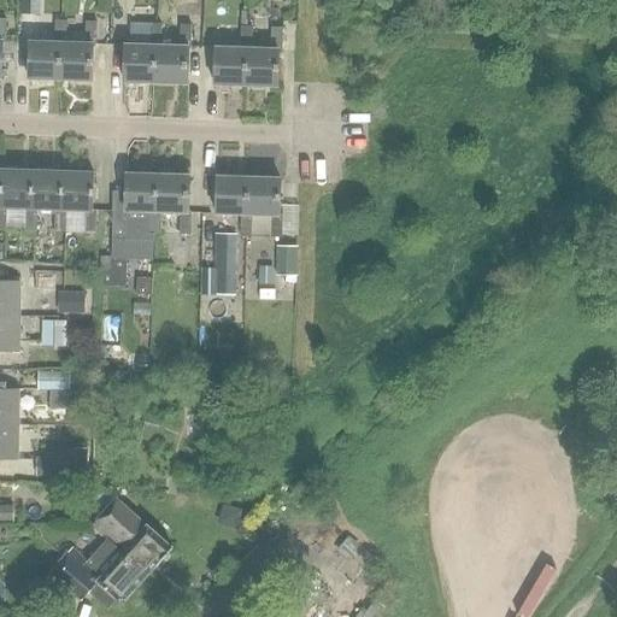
[(19,0),(21,7),(19,15),(39,15),(39,0),(19,0)]
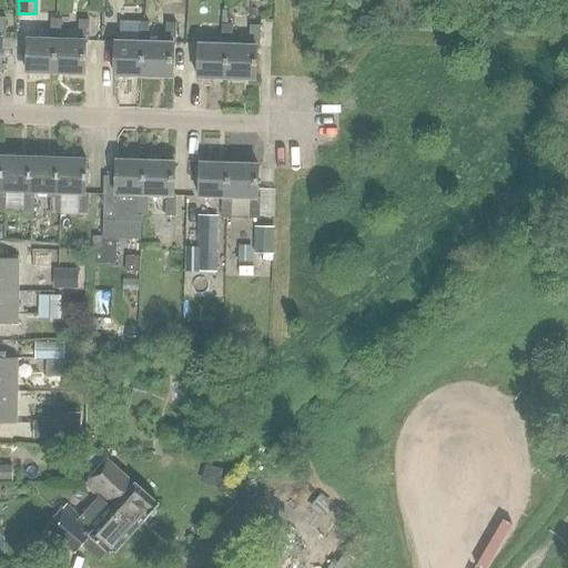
[(90,0),(90,11),(102,11),(102,0),(90,0)]
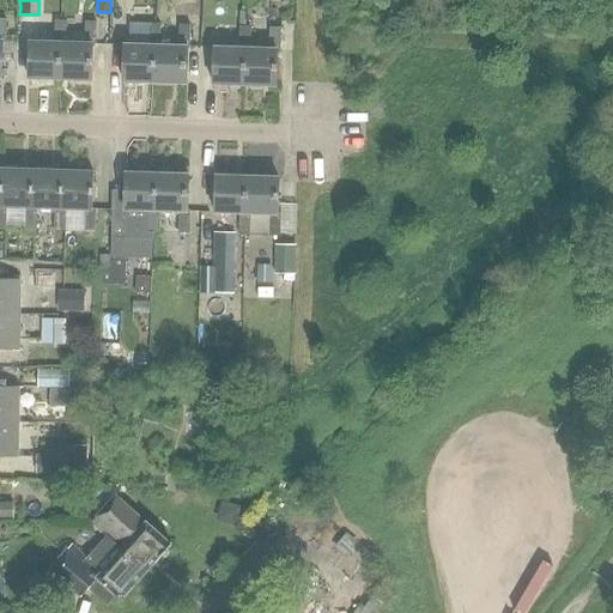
[(61,43),(66,43),(66,22),(64,22),(64,8),(56,7),(56,16),(53,16),(52,22),(55,22),(55,32),(49,32),(49,42),(30,42),(29,80),(60,82),(61,43)]
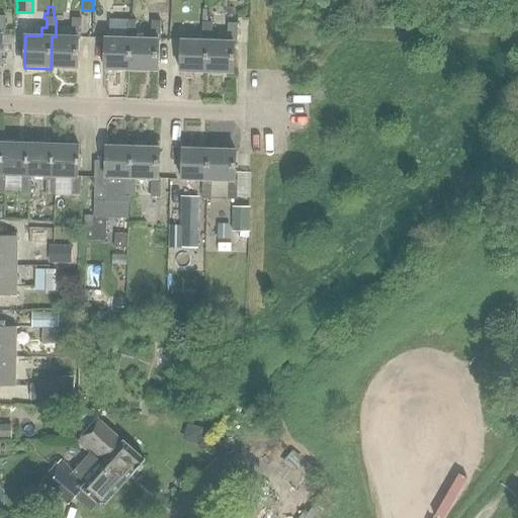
[(52,36),(51,69),(77,69),(78,38),(81,38),(82,19),(72,19),(72,36),(56,36),(52,36)]
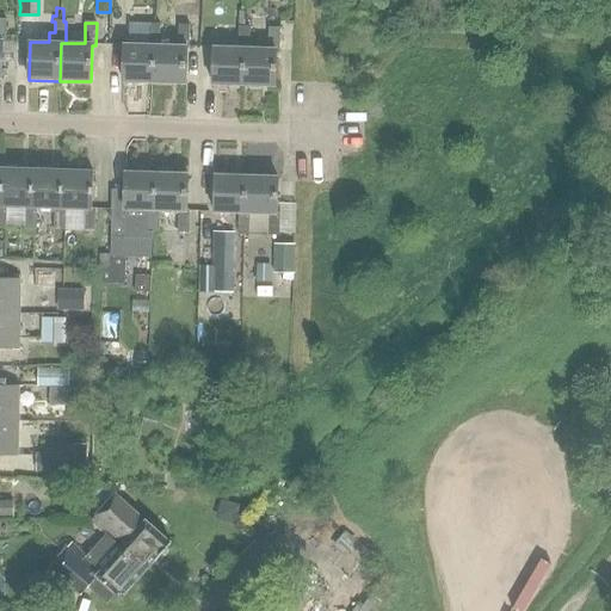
[(124,45),(123,82),(154,84),(155,47),(160,47),(161,25),(129,24),(129,45),(124,45)]
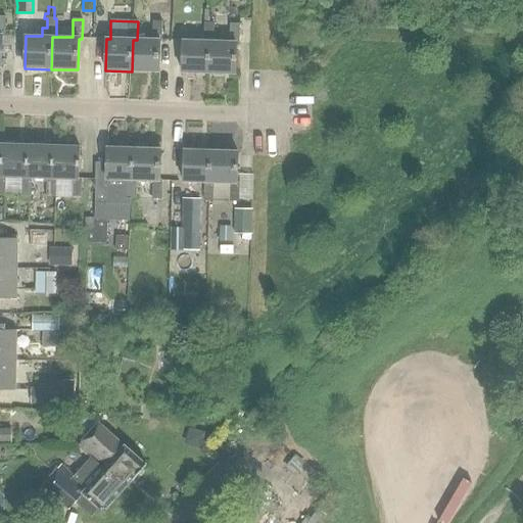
[(133,40),(132,72),(159,72),(160,42),(162,42),(162,41),(162,22),(153,21),(153,40),(137,40),(133,40)]
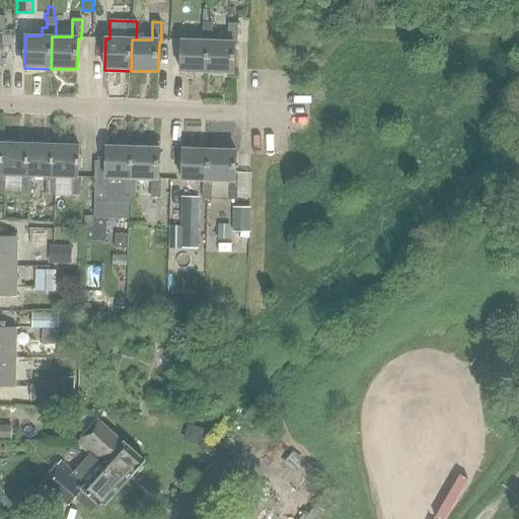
[(182,41),(181,72),(208,73),(209,42),(212,43),(213,23),(208,23),(203,23),(203,42),(182,41)]
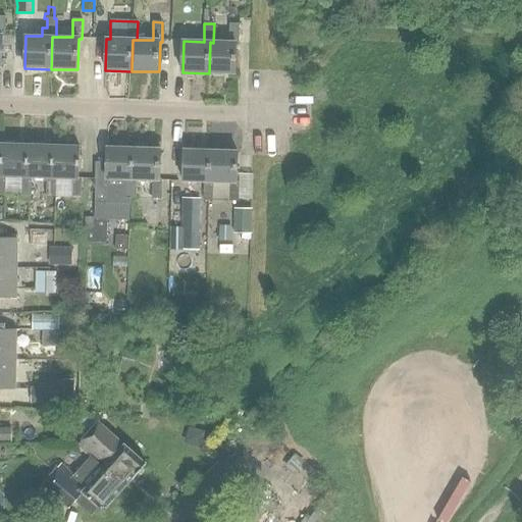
[(210,42),(209,73),(236,74),(237,44),(240,44),(241,24),(230,24),(230,43),(213,43),(210,42)]
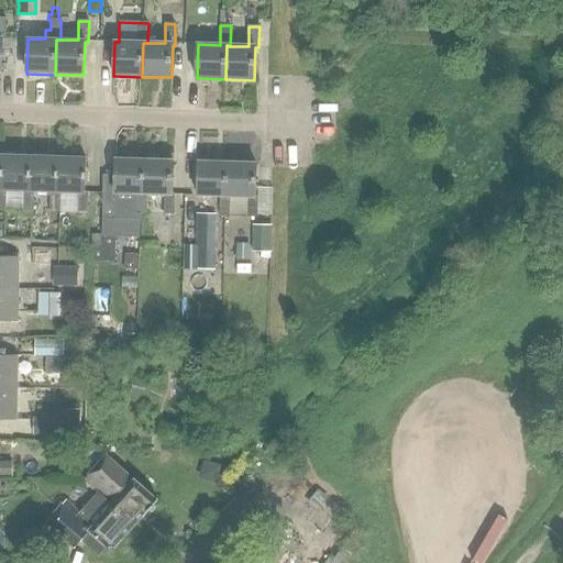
[(2,191),(8,191),(25,191),(24,211),(35,211),(36,192),(30,192),(32,156),(3,155),(2,191)]
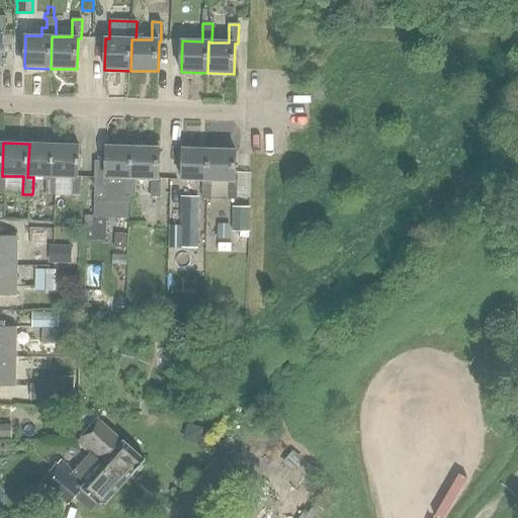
[(29,144),(27,177),(33,177),(48,177),(48,195),(57,195),(57,177),(54,177),(55,145),(29,144)]
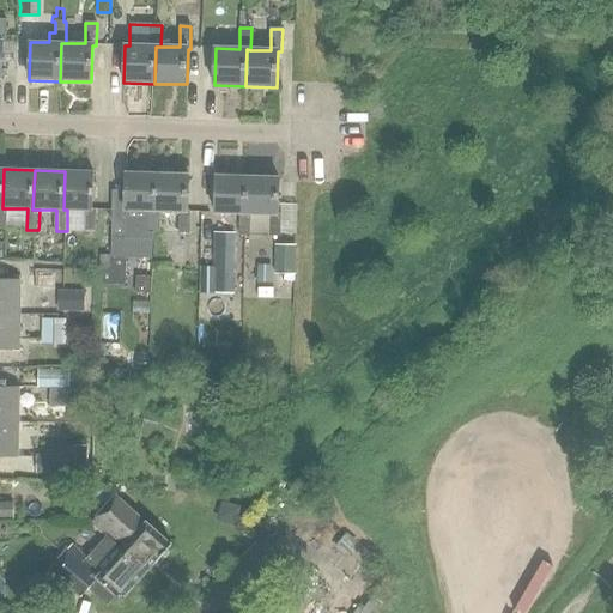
[(64,210),(67,210),(86,211),(85,232),(97,232),(97,210),(93,210),(95,173),(65,171),(64,210)]
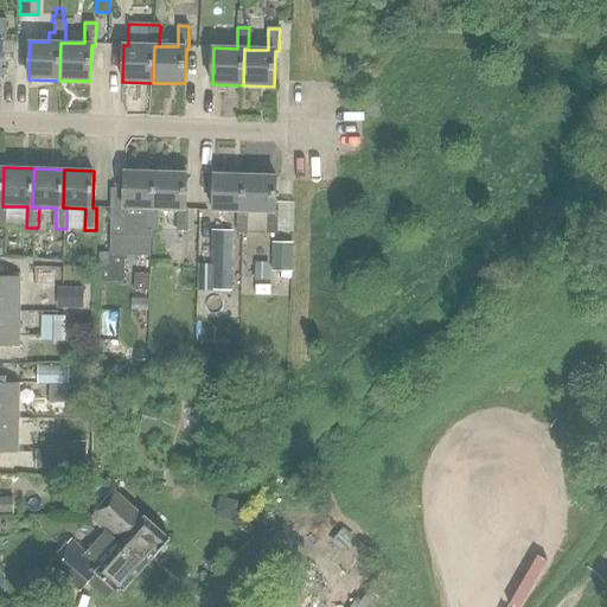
[(126,172),(125,209),(148,209),(148,231),(159,231),(160,210),(155,209),(157,173),(126,172)]
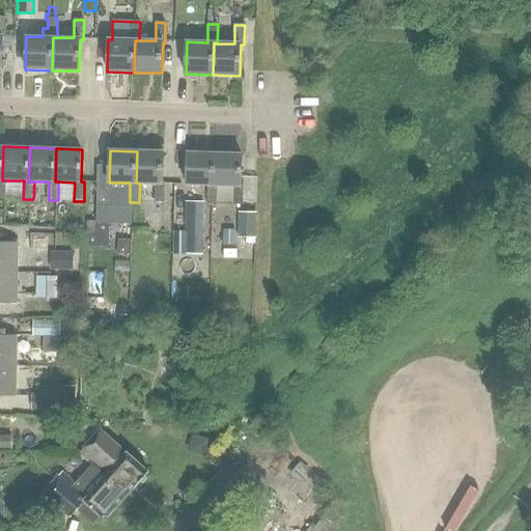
[(136,183),(140,184),(156,184),(156,202),(165,203),(165,184),(163,183),(164,152),(137,151),(136,183)]
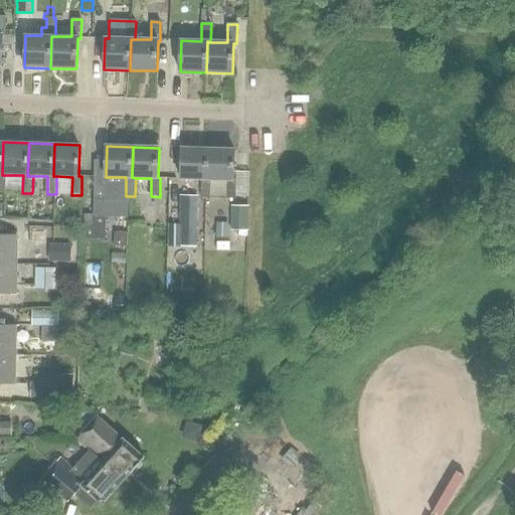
[(182,148),(181,179),(201,180),(201,198),(210,198),(210,180),(207,180),(208,149),(182,148)]
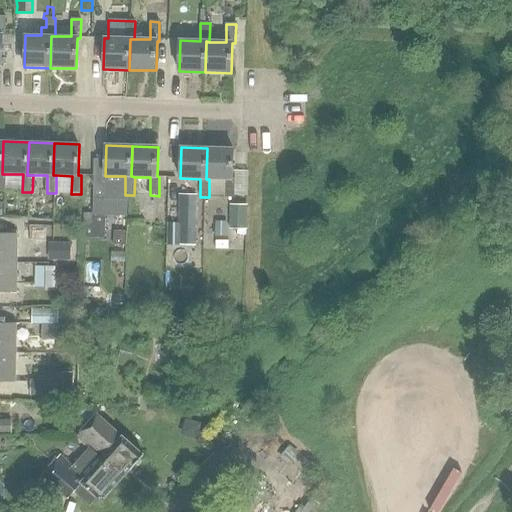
[(207,148),(206,179),(209,179),(209,197),(226,198),(234,198),(235,179),(233,179),(234,149),(207,148)]
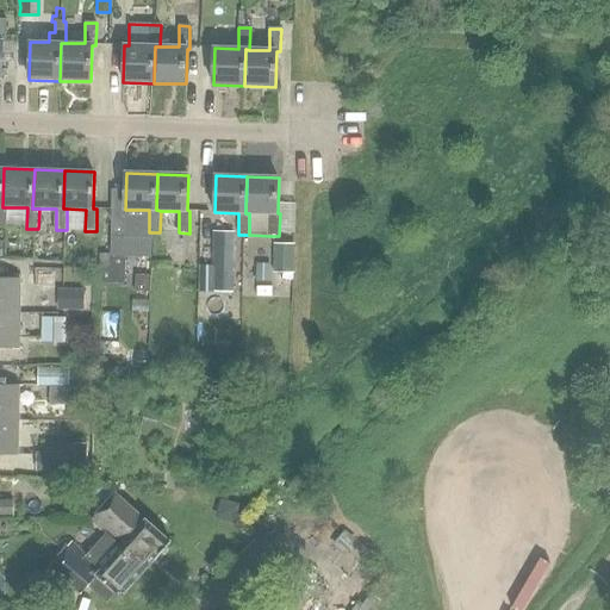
[(200,266),(200,291),(234,292),(235,232),(215,231),(213,266),(200,266)]
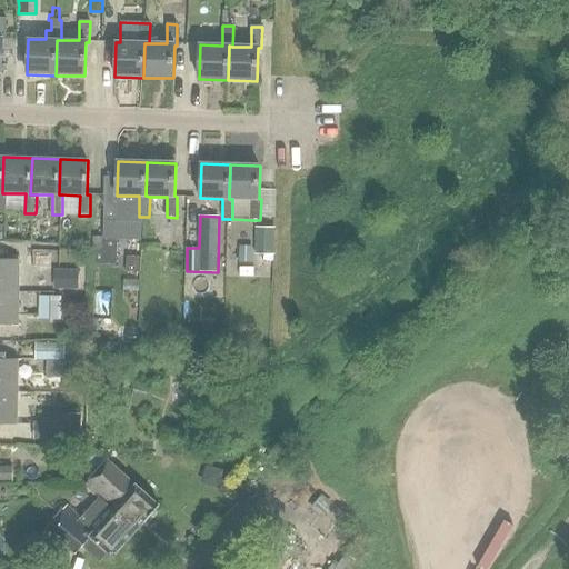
[(96,251),(96,265),(117,266),(117,252),(117,240),(141,241),(142,223),(105,222),(103,238),(103,240),(103,251),(96,251)]
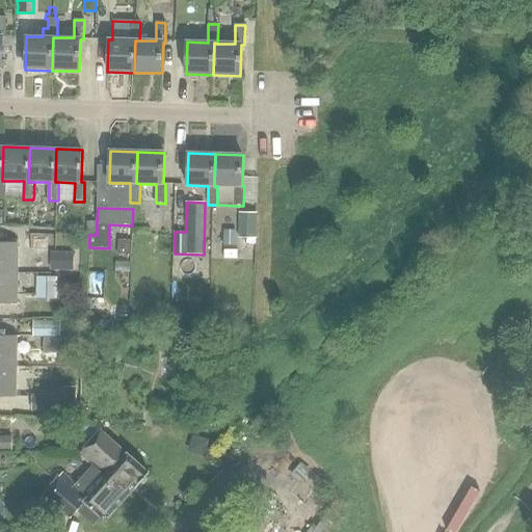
[(257,239),(257,213),(239,213),(238,238),(257,239)]
